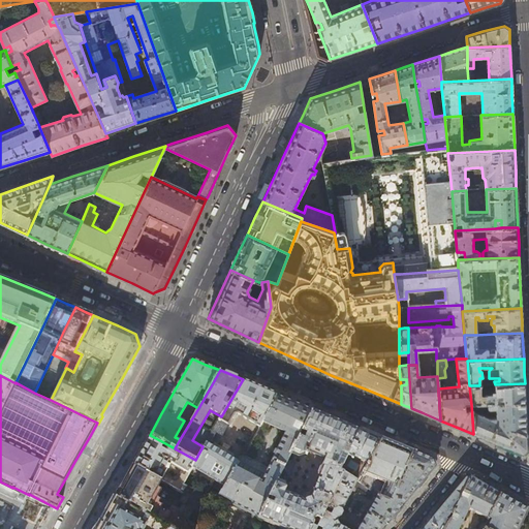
[(243,379),(221,416),(213,431),(222,436),(235,414),(238,414),(259,428),(277,394),(260,386),(243,379)]
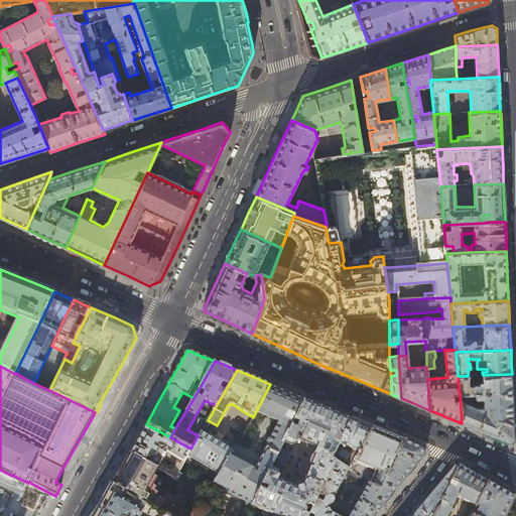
[(513,398),(512,374),(483,375),(483,384),(469,385),(469,379),(471,379),(472,378),(472,376),(468,376),(458,376),(460,394),(467,394),(475,393),(496,392),(497,418),(514,424),(513,398)]
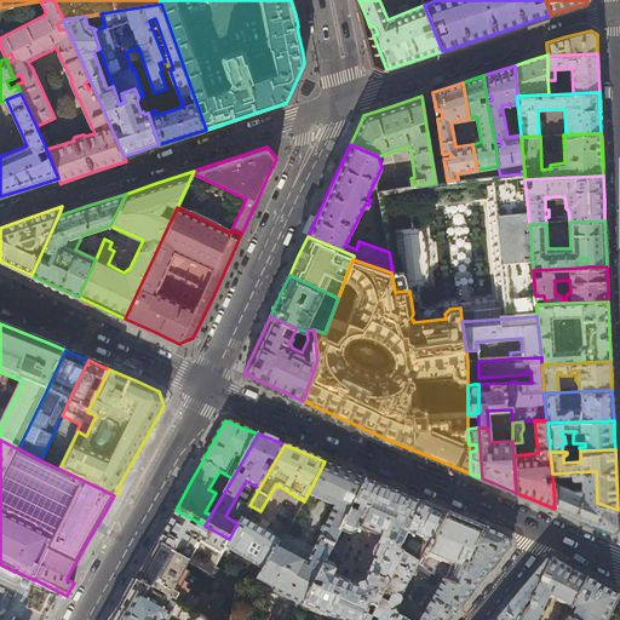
[(325,460),(325,461),(304,501),(303,504),(311,509),(317,499),(336,507),(317,544),(331,551),(340,530),(348,517),(351,509),(366,480),(367,478),(359,475),(339,466),(325,460)]
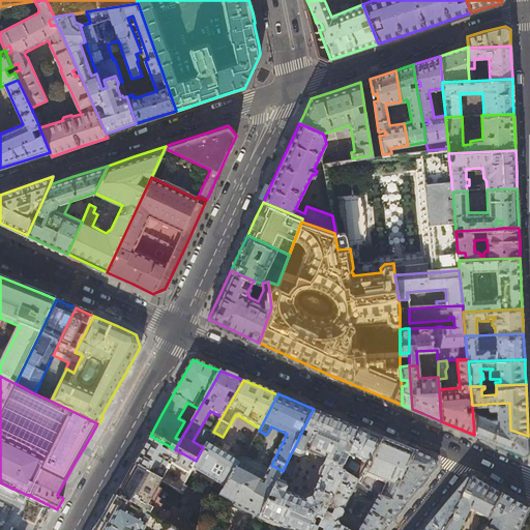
[(476,409),(479,405),(472,405),(474,435),(493,442),(524,454),(528,450),(528,442),(528,436),(510,430),(509,403),(488,404),(488,409),(489,409),(497,409),(497,418),(495,418),(476,409)]
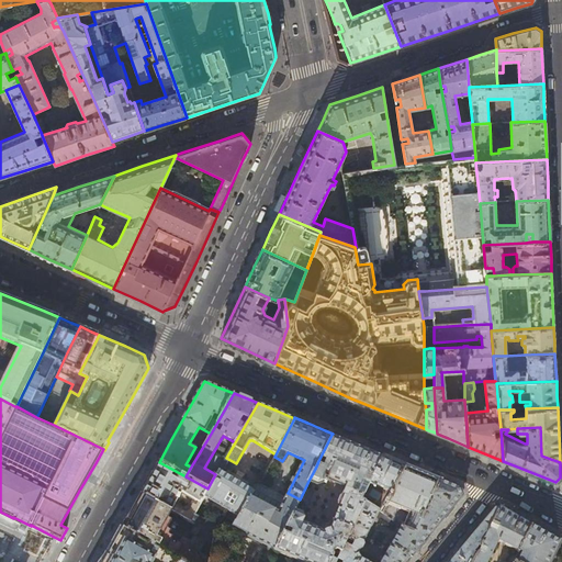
[(355,445),(332,435),(318,461),(325,464),(321,472),(315,469),(308,481),(317,484),(324,482),(325,479),(345,486),(341,495),(343,495),(333,520),(332,521),(332,523),(329,529),(325,530),(304,521),(305,518),(302,513),(295,509),(285,529),(292,531),(290,536),(283,534),(274,550),(274,551),(301,561),(329,561),(333,555),(333,553),(337,551),(340,552),(345,543),(348,538),(366,502),(362,499),(367,491),(360,487),(364,480),(370,483),(382,456),(355,445)]
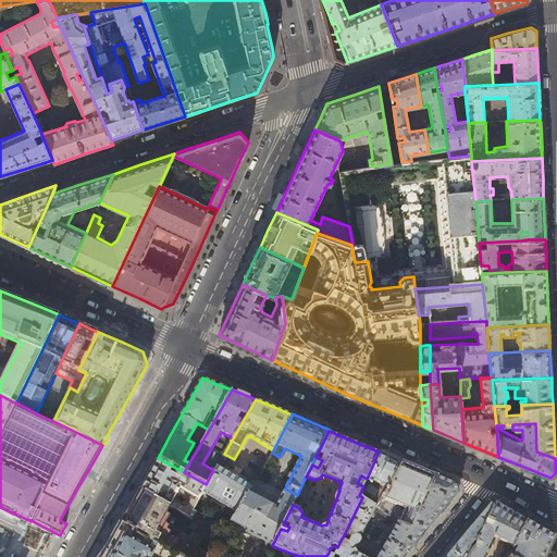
[(388,456),(379,452),(367,479),(363,486),(359,495),(362,497),(375,505),(401,461),(388,456)]
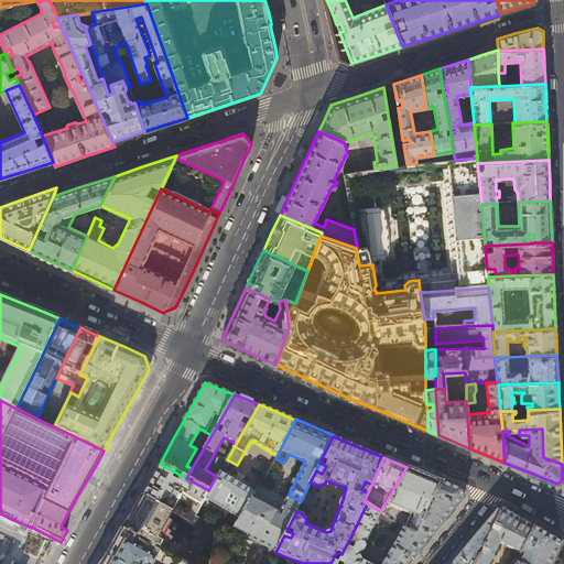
[(208,490),(186,478),(160,464),(150,479),(141,495),(196,525),(199,519),(196,516),(205,498),(208,490)]
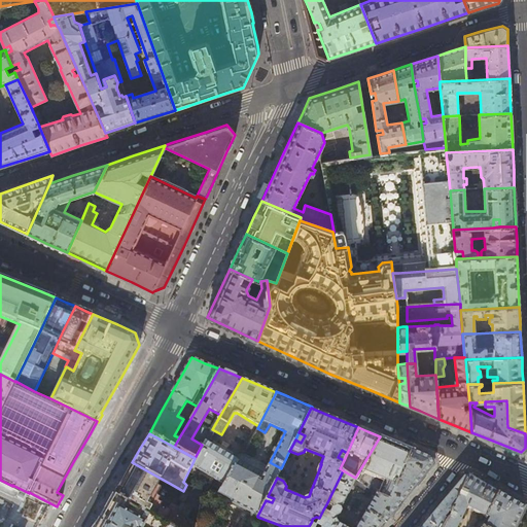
[(389,441),(380,436),(355,478),(355,479),(377,493),(377,492),(389,499),(412,450),(405,447),(389,441)]
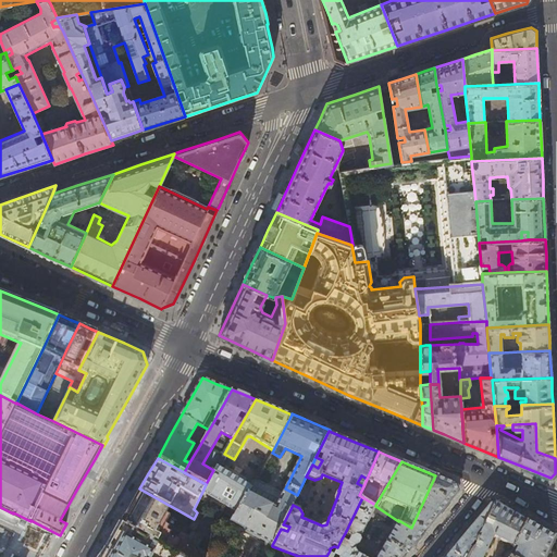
[(217,466),(213,470),(206,484),(202,492),(237,512),(251,487),(217,466)]
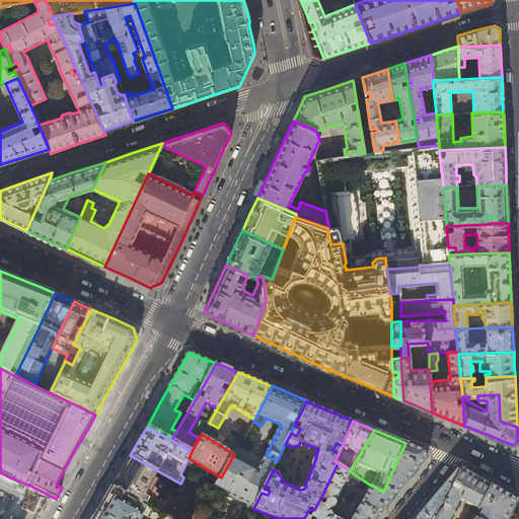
[(383,492),(373,512),(378,517),(427,458),(425,451),(405,443),(383,492)]
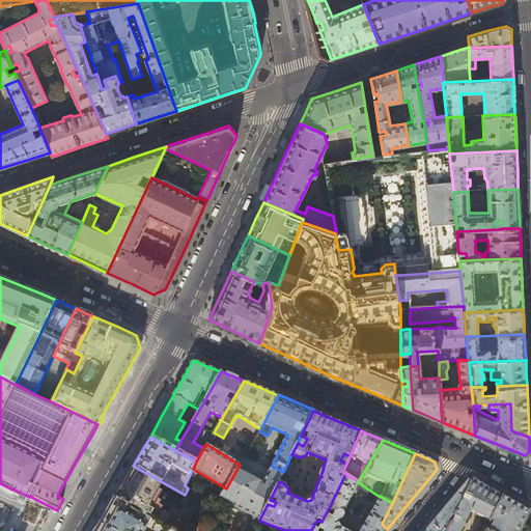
[(244,457),(240,465),(226,488),(220,499),(231,505),(231,506),(247,514),(247,513),(259,520),(268,504),(270,500),(279,481),(283,472),(272,466),(270,471),(244,457)]
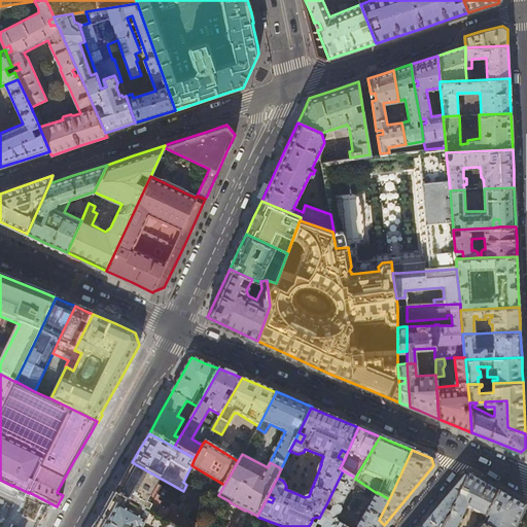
[(166,523),(183,491),(132,462),(124,478),(114,495),(166,523)]
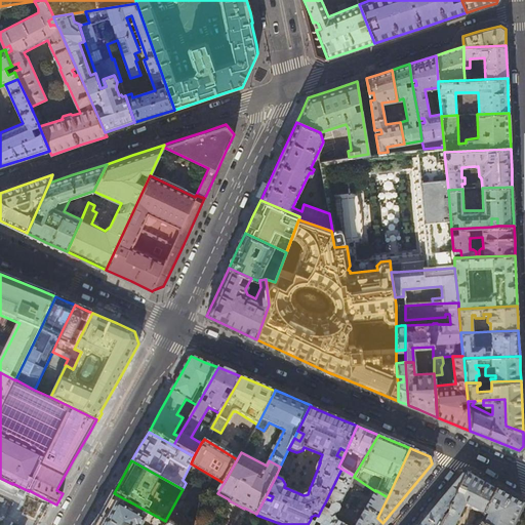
[(354,477),(354,476),(341,469),(325,502),(331,507),(330,510),(329,510),(328,511),(322,508),(318,516),(316,521),(315,523),(318,524),(342,524),(344,524),(336,521),(334,517),(354,477)]
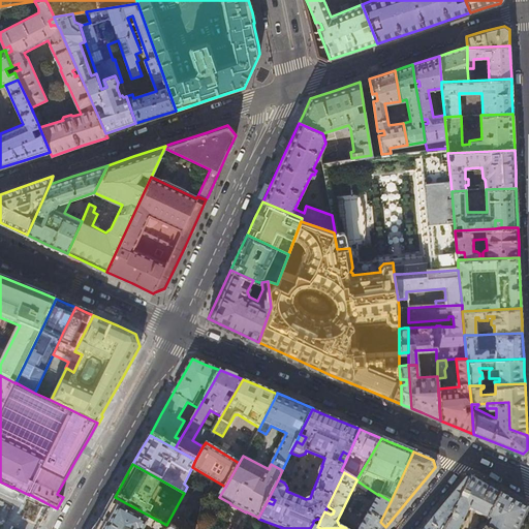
[(471,476),(470,477),(458,504),(468,509),(488,519),(500,493),(487,485),(471,476)]
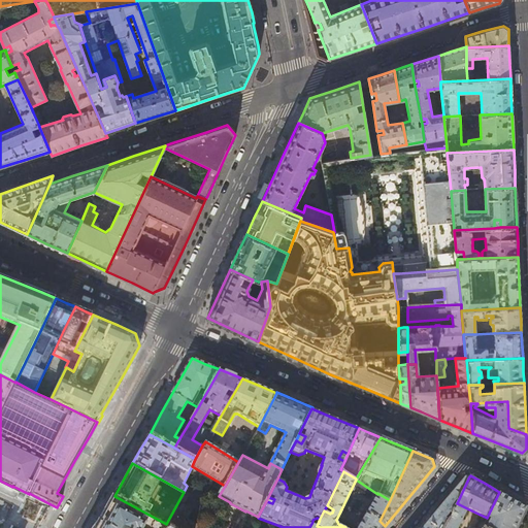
[(443,527),(457,503),(469,476),(468,476),(464,477),(435,513),(433,516),(422,527),(443,527)]
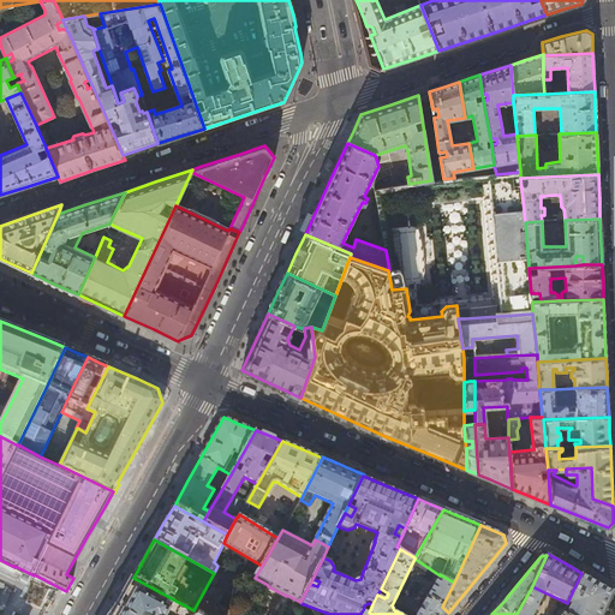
[(597,583),(581,573),(567,603),(566,605),(559,610),(556,614),(559,614),(602,614),(604,611),(614,592),(597,583)]
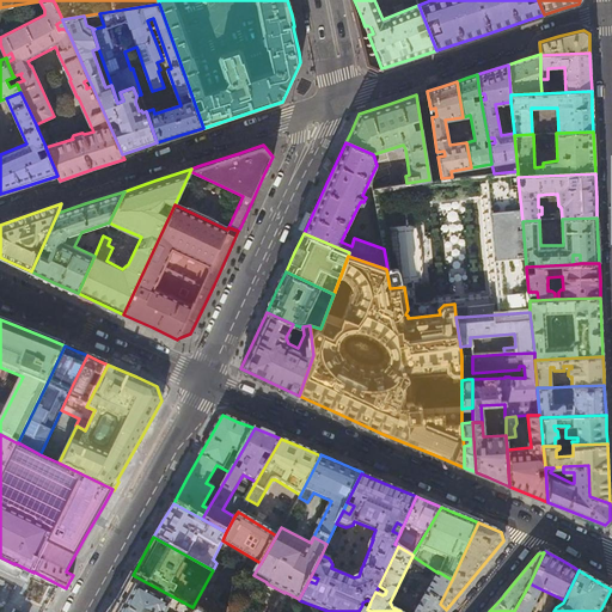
[(440,604),(452,580),(438,571),(438,573),(415,611),(399,611),(401,611),(399,611),(444,611),(446,610),(440,604)]
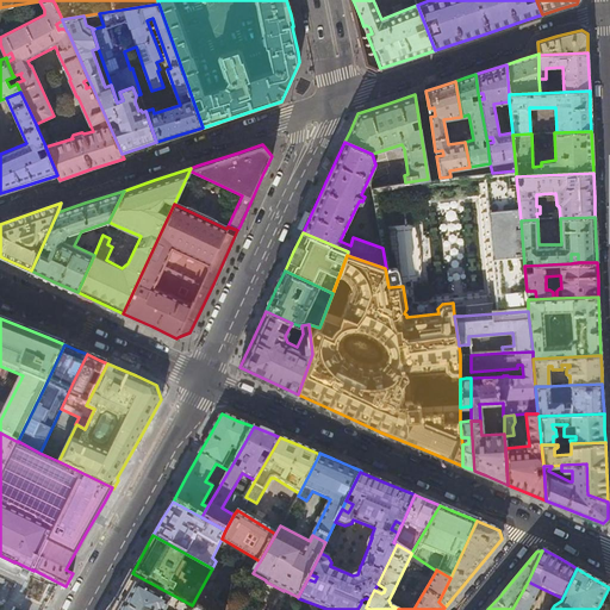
[(132,573),(119,595),(111,609),(200,609),(192,605),(132,573)]
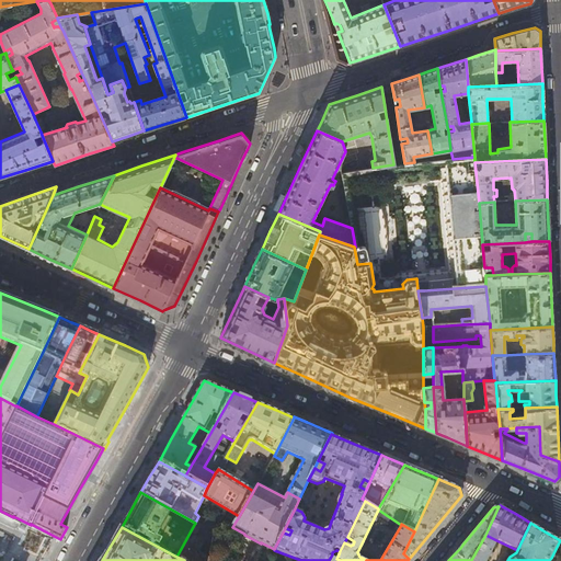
[(485,560),(496,540),(485,535),(471,560),(485,560)]
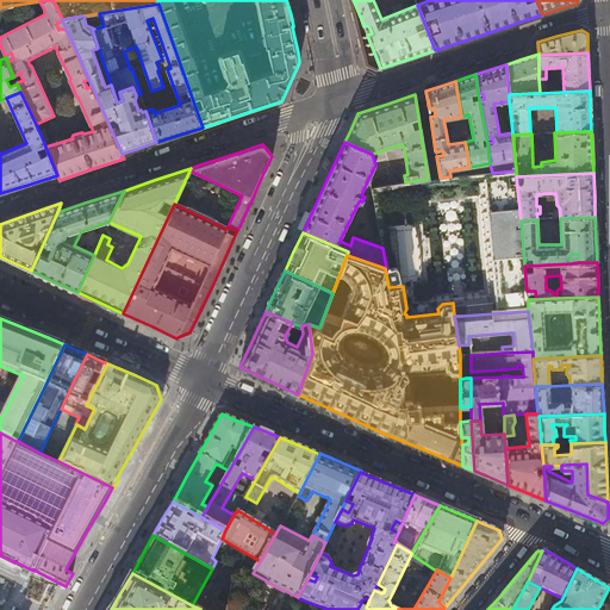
[(487,609),(500,596),(498,595),(484,609),(487,609)]
